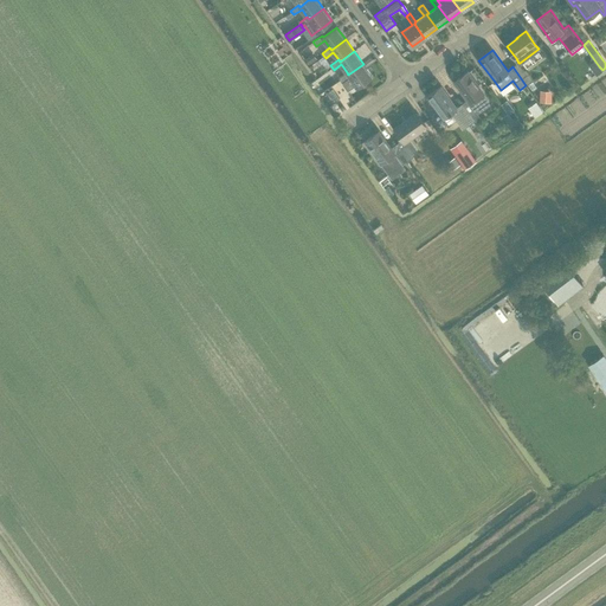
[(313,52),(304,58),(309,65),(317,59),(313,52)]
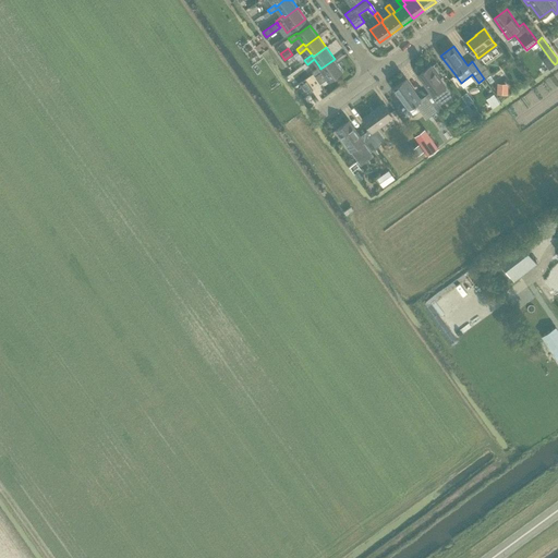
[(477,58),(472,61),(484,79),(492,73),(486,67),(484,68),(477,59),(478,58),(477,58)]
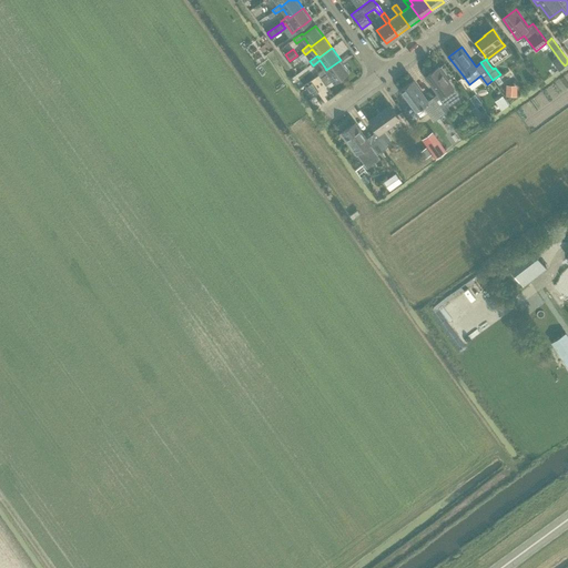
[(335,81),(348,71),(341,60),(326,70),(325,68),(317,73),(321,77),(328,71),(335,81)]
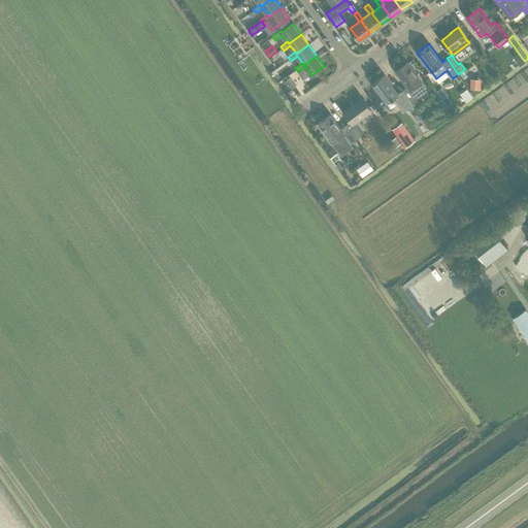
[(421,81),(422,81),(408,62),(396,71),(407,87),(402,90),(409,100),(415,96),(416,95),(418,97),(427,90),(421,81)]
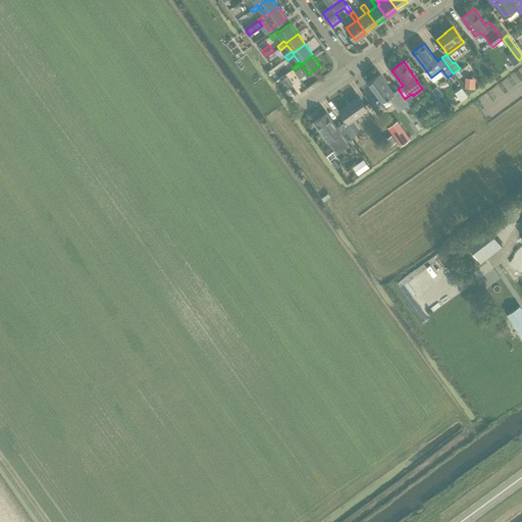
[(380,74),(368,83),(382,102),(388,97),(394,103),(396,106),(401,103),(405,99),(398,89),(393,93),(380,74)]
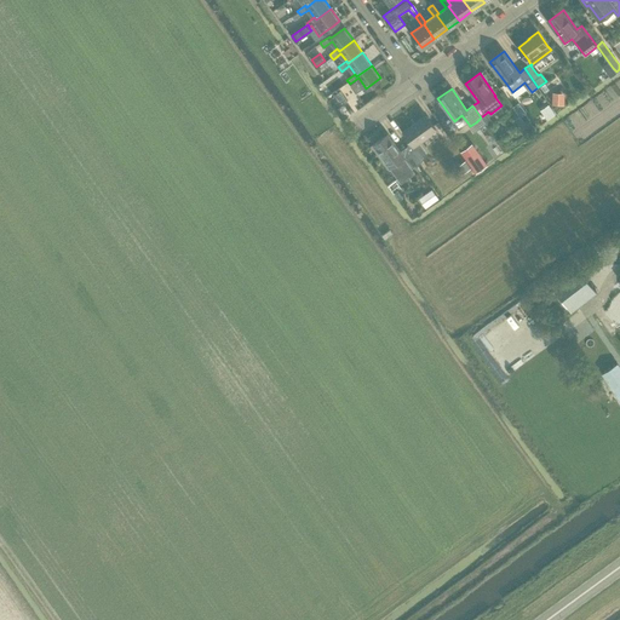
[(340,91),(334,95),(342,105),(348,101),(340,91)]
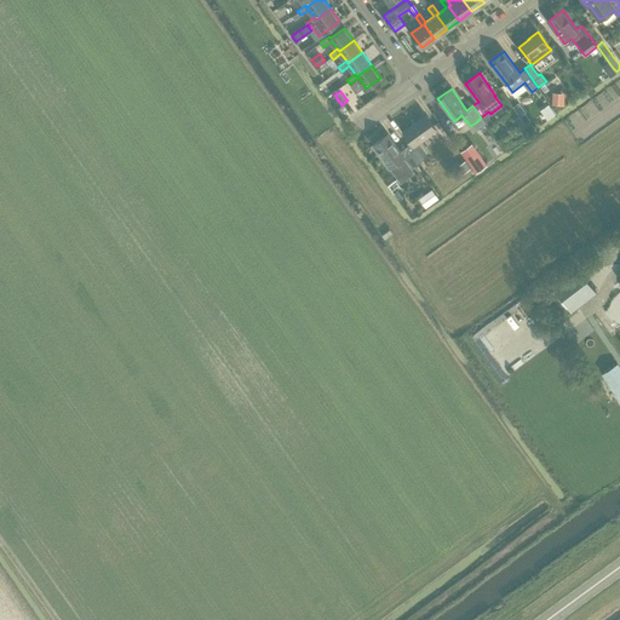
[(550,108),(541,114),(546,120),(554,114),(550,108)]
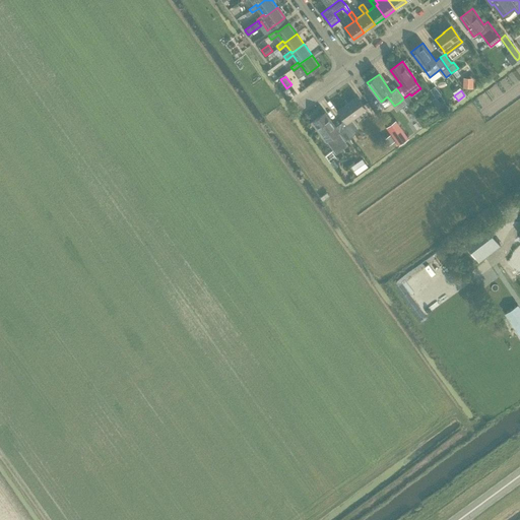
[(358,96),(338,111),(345,120),(340,123),(350,137),(355,134),(353,132),(359,128),(351,119),(367,109),(358,96)]
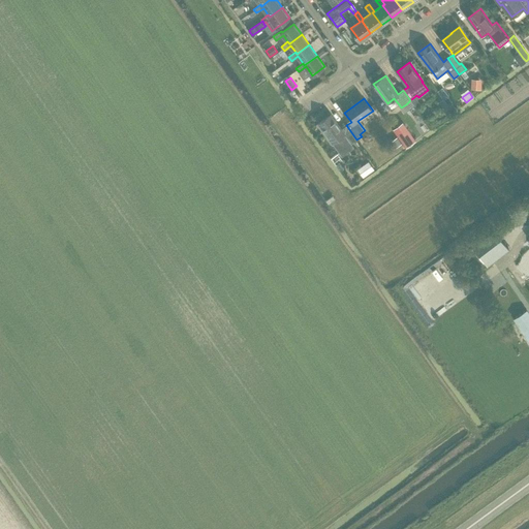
[(447,104),(443,109),(446,114),(452,110),(447,104)]
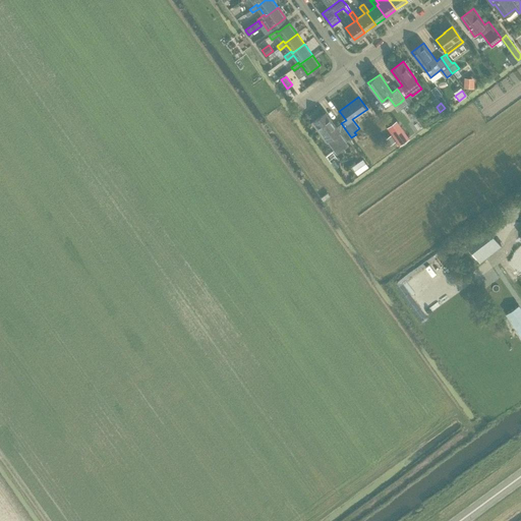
[(326,113),(313,121),(328,140),(335,150),(346,141),(351,137),(341,123),(336,127),(326,113)]
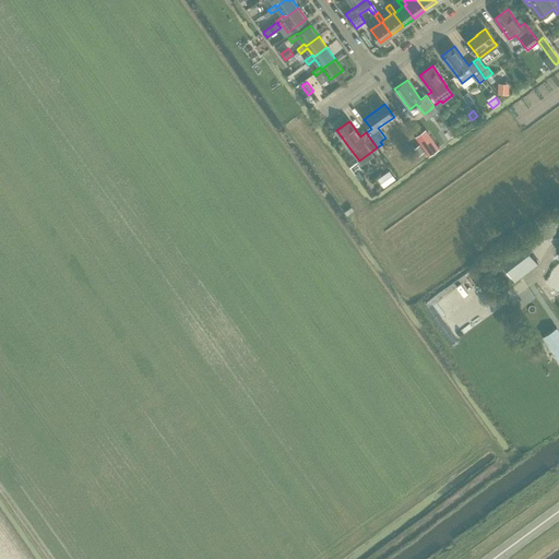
[(426,129),(415,137),(429,155),(439,147),(426,129)]
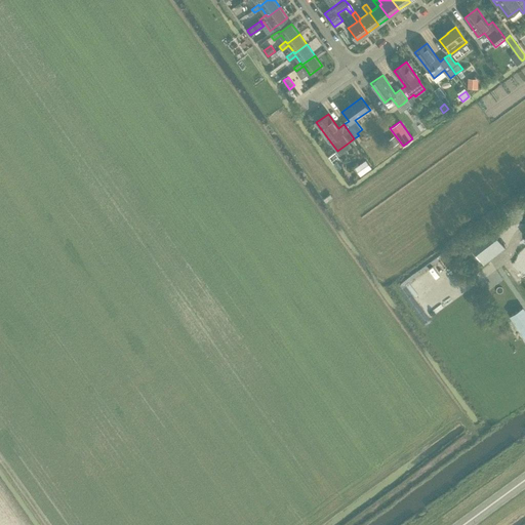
[(393,136),(388,140),(392,148),(398,144),(393,136)]
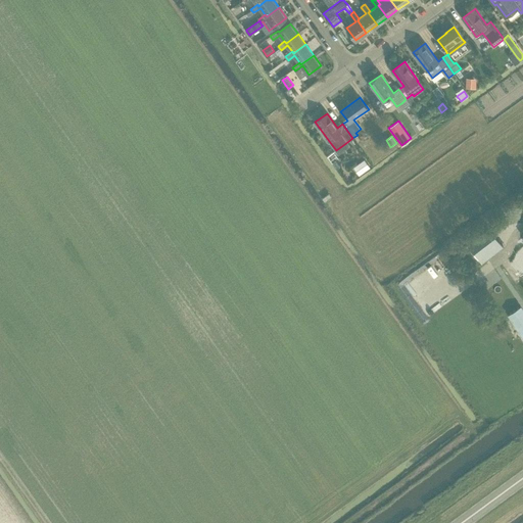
[(365,159),(353,167),(360,175),(370,168),(365,159)]
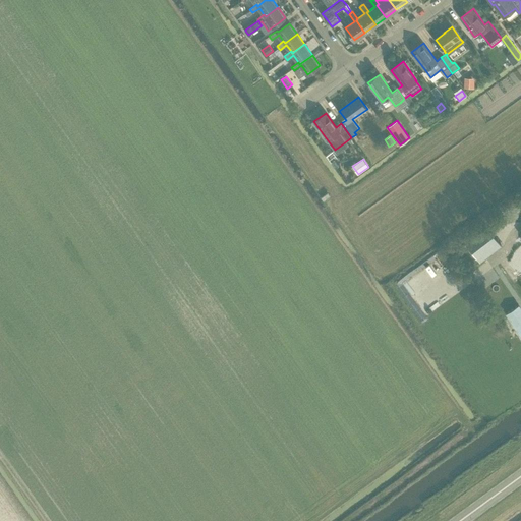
[(484,224),(463,240),(480,261),(501,245),(484,224)]
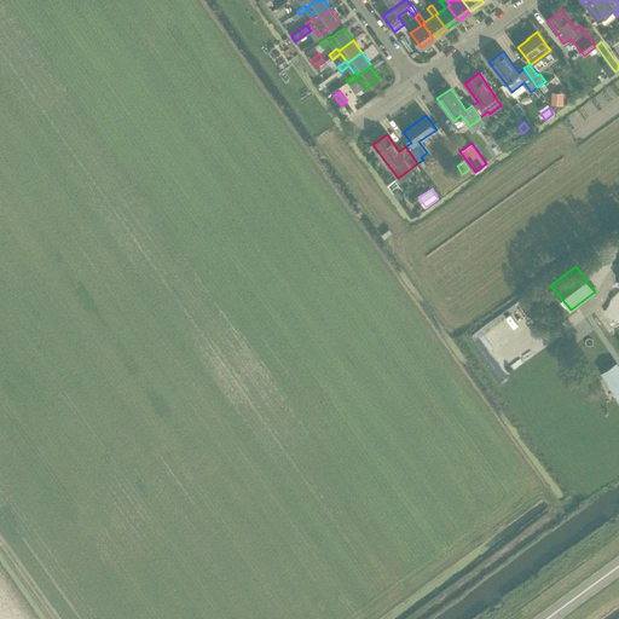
[(602,301),(611,294),(607,289),(599,298),(602,301)]
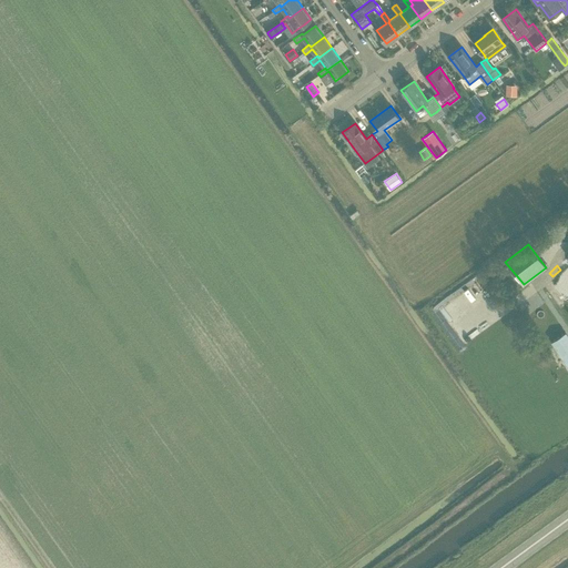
[(556,286),(547,292),(557,306),(566,301),(556,286)]
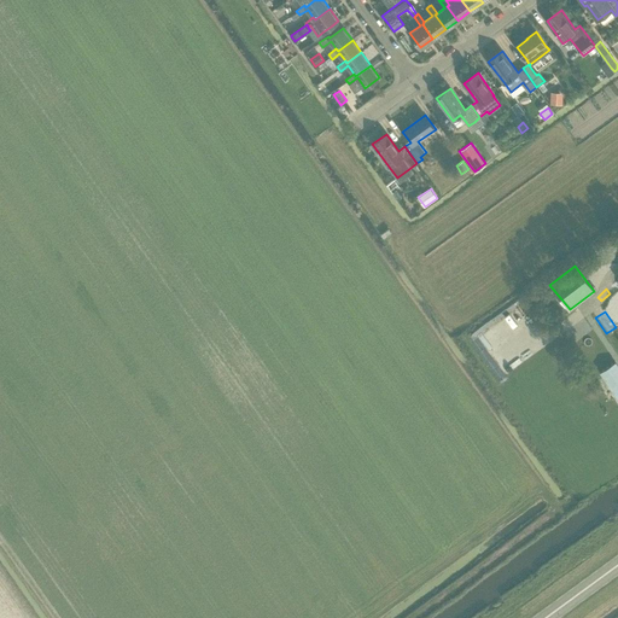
[(617,365),(616,362),(600,372),(617,397),(617,365)]
